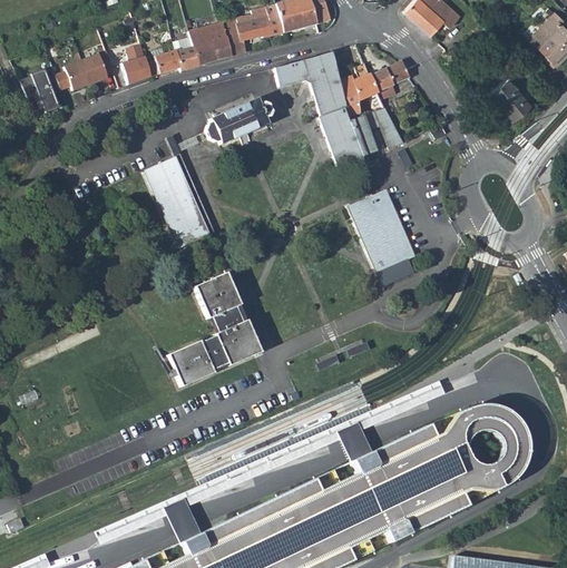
[(284,33),(318,23),(311,0),(287,0),(276,3),(284,33)]
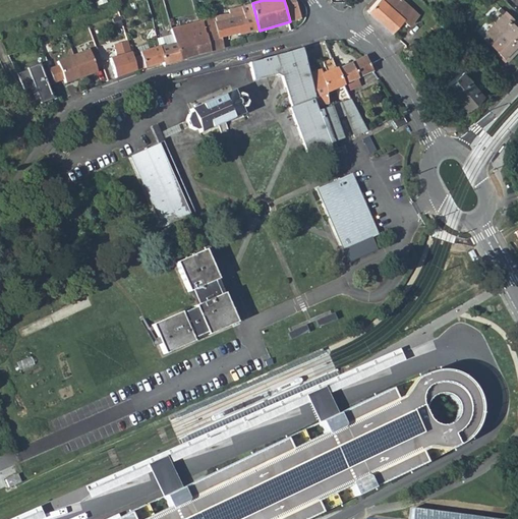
[(284,0),(290,21),(303,17),(296,0),(284,0)]
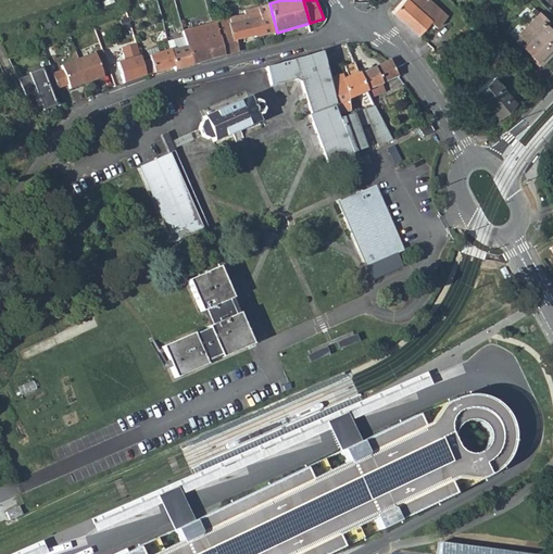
[(450,14),(435,0),(402,0),(394,10),(420,33),(434,20),(439,25),(450,14)]
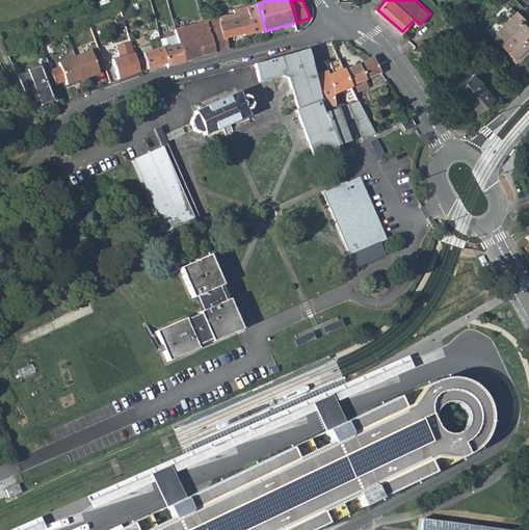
[(246,35),(265,31),(258,3),(249,5),(247,8),(234,10),(234,12),(222,14),(223,19),(223,20),(228,37),(246,33),(246,35)]
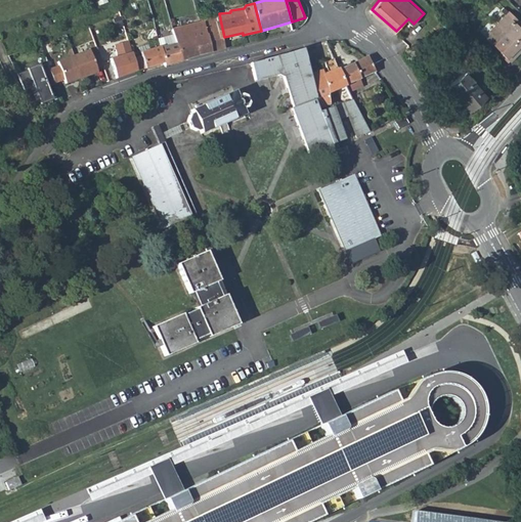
[(513,11),(486,36),(502,50),(505,48),(514,57),(520,51),(520,25),(517,20),(519,18),(513,11)]
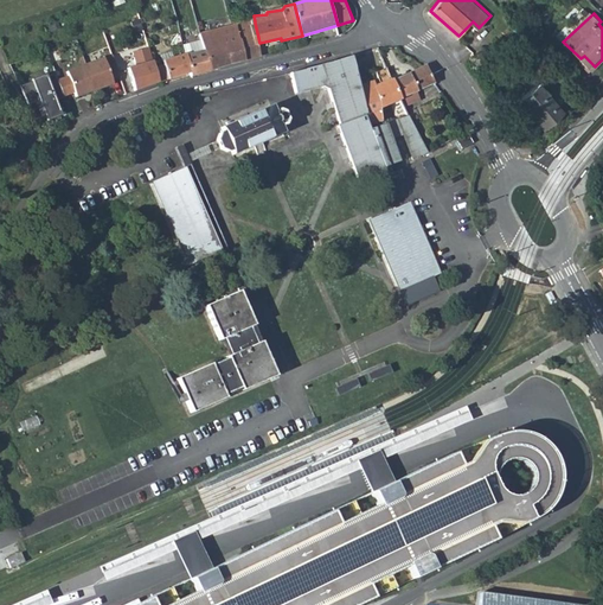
[(216,46),(207,50),(215,69),(230,64),(263,55),(260,43),(255,23),(235,25),(210,30),(216,46)]
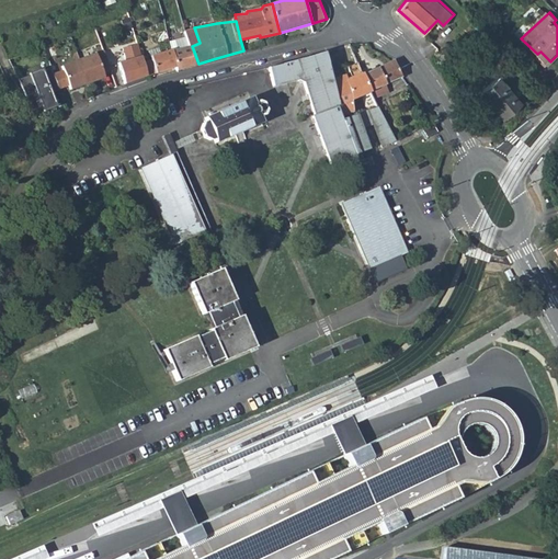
[(200,43),(194,27),(186,30),(189,35),(192,46),(200,43)]
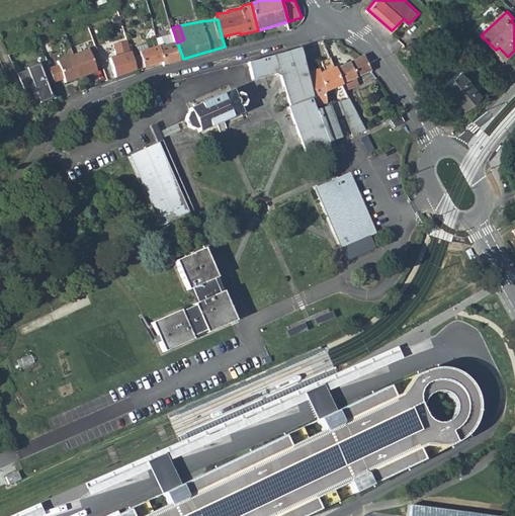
[(164,61),(165,64),(170,63),(183,59),(177,43),(174,32),(159,38),(161,46),(151,49),(150,45),(141,47),(150,66),(164,61)]
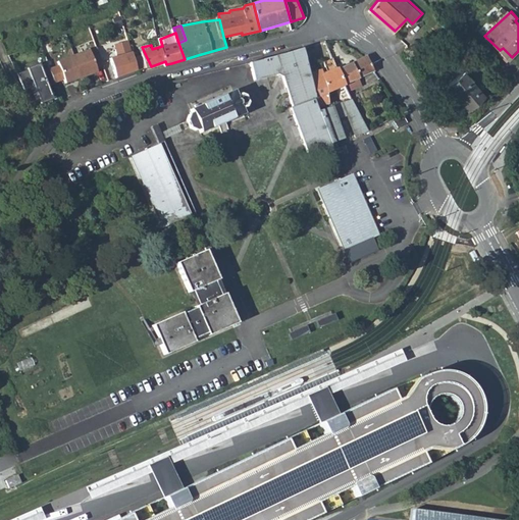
[(114,55),(121,75),(144,68),(138,48),(135,49),(132,38),(116,44),(119,53),(114,55)]
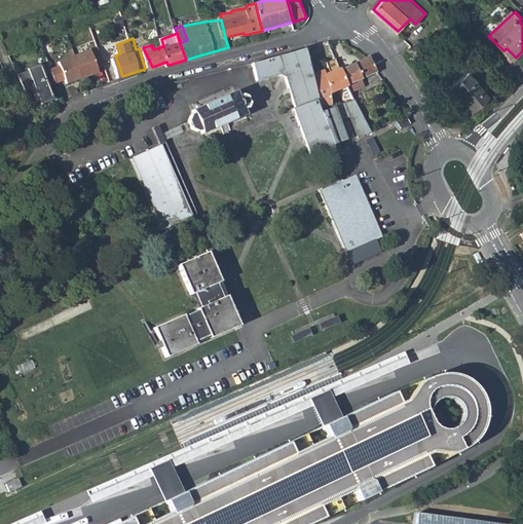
[(99,47),(90,50),(98,69),(106,65),(99,47)]
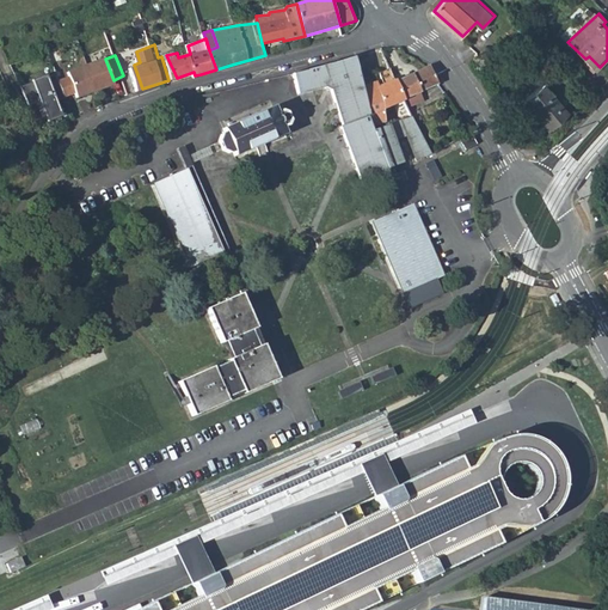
[(350,144),(364,185),(398,174),(394,165),(404,160),(394,135),(407,130),(418,160),(434,151),(419,124),(415,115),(404,119),(387,123),(375,127),(364,86),(357,56),(337,62),(295,72),(301,92),(327,86),(335,89),(345,124),(343,126),(350,144)]
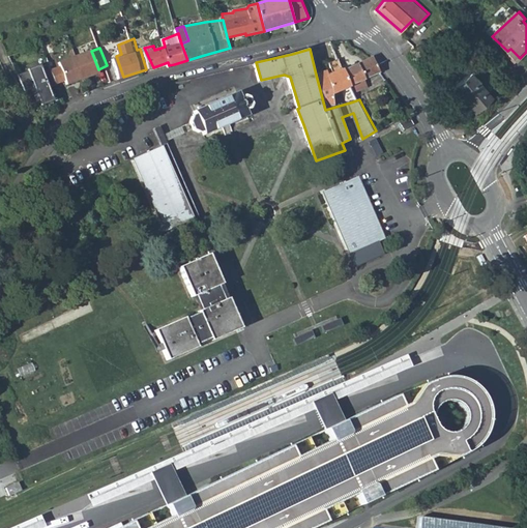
[(517,61),(520,58),(510,49),(507,51),(517,61)]
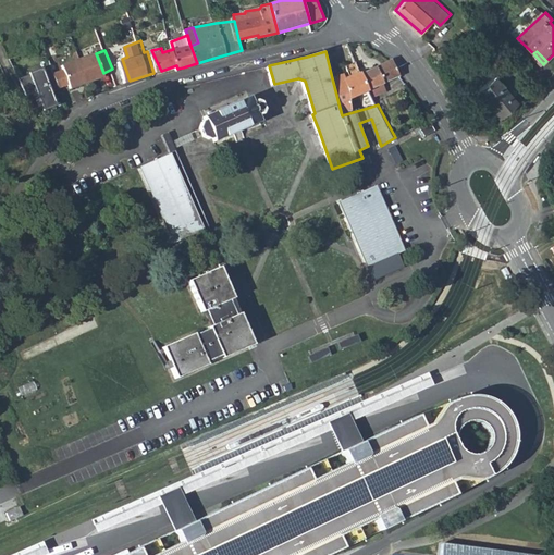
[(96,53),(82,59),(90,81),(89,81),(89,82),(105,76),(103,73),(96,53)]
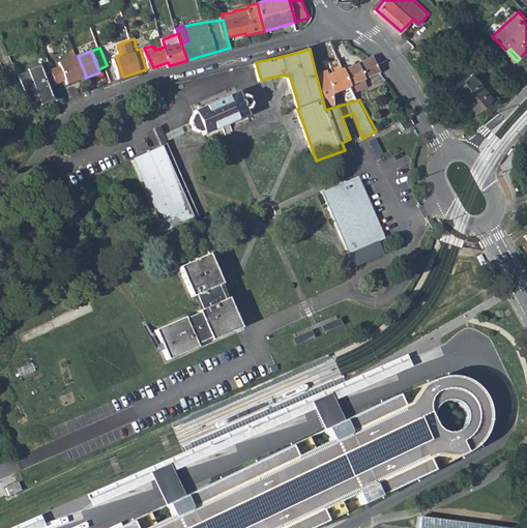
[(60,65),(53,68),(58,83),(66,80),(67,85),(85,78),(85,77),(86,77),(78,56),(59,63),(60,65)]
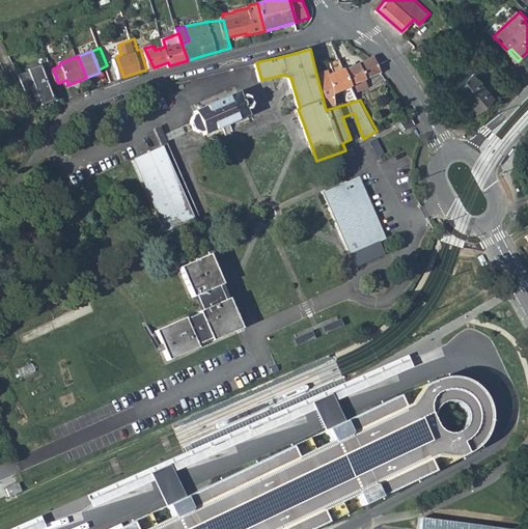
[(366,79),(383,71),(374,56),(361,62),(345,71),(348,75),(353,86),(356,92),(369,86),(366,79)]
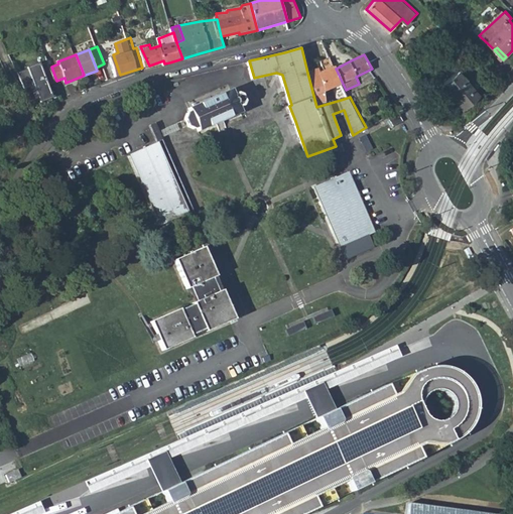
[(324,92),(343,84),(338,73),(336,69),(332,57),(322,60),(325,69),(326,69),(328,73),(323,75),(321,70),(307,73),(316,107),(327,104),(325,98),(324,92)]
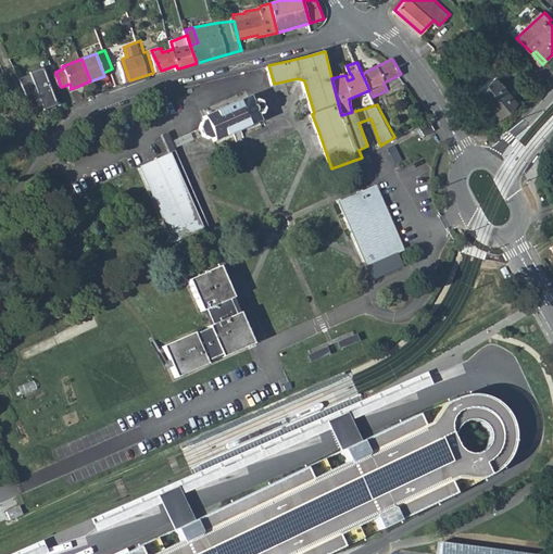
[(32,74),(21,78),(29,96),(39,91),(44,101),(55,96),(53,91),(61,88),(61,87),(55,72),(53,66),(46,68),(47,74),(34,79),(32,74)]
